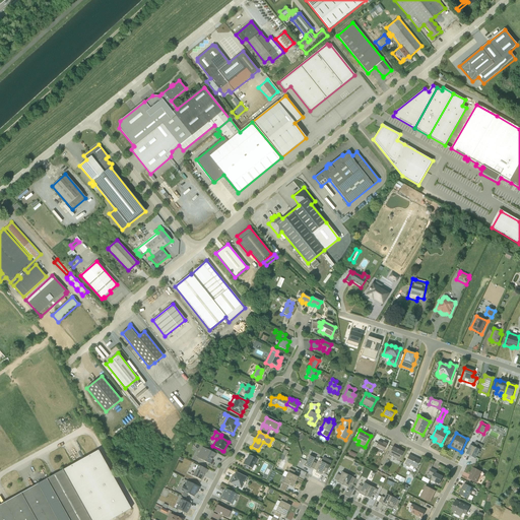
[(383,452),(387,444),(383,442),(382,444),(378,441),(377,443),(374,442),(372,447),(375,448),(376,448),(374,450),(381,454),(382,451),(383,452)]
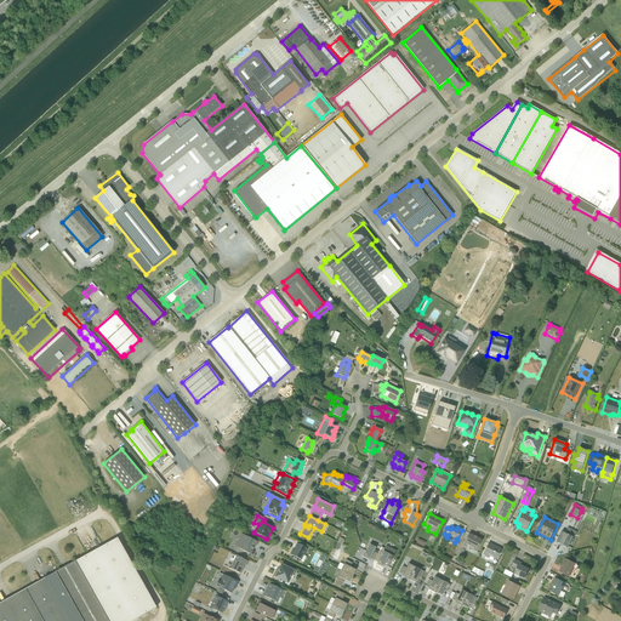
[(574,537),(577,533),(568,528),(567,531),(563,530),(557,542),(568,548),(574,537)]
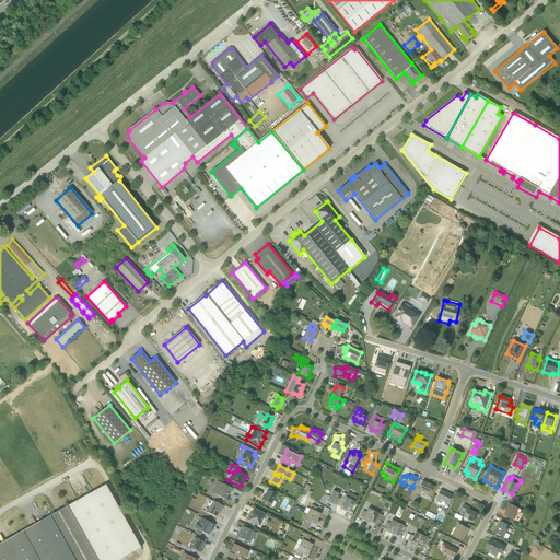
[(217,481),(211,493),(225,500),(230,493),(231,493),(233,489),(217,481)]
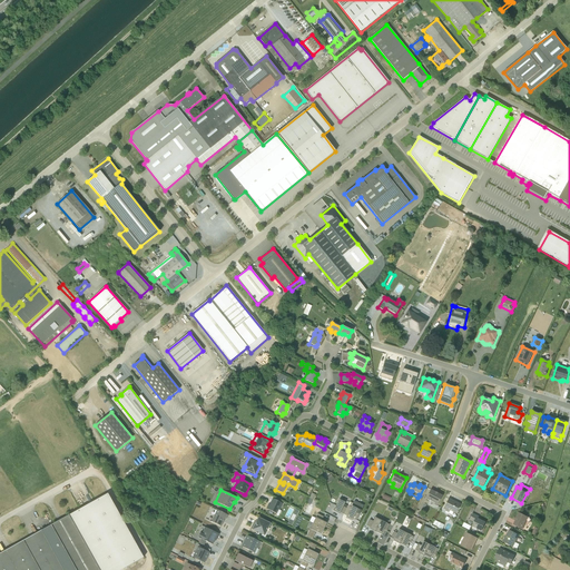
[(442,495),(430,490),(425,499),(433,503),(433,505),(436,507),(442,495)]
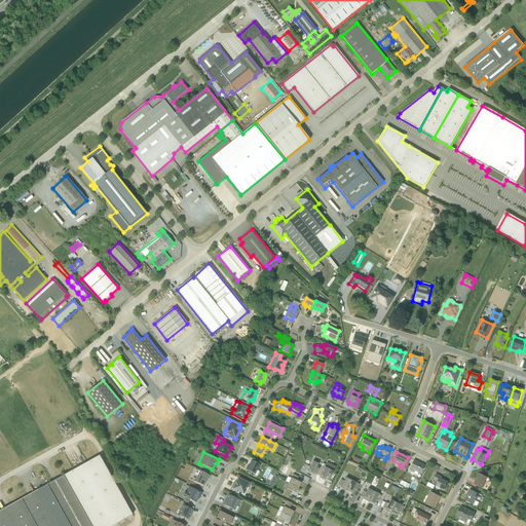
[(99,456),(0,511),(0,525),(112,525),(133,515),(99,456)]
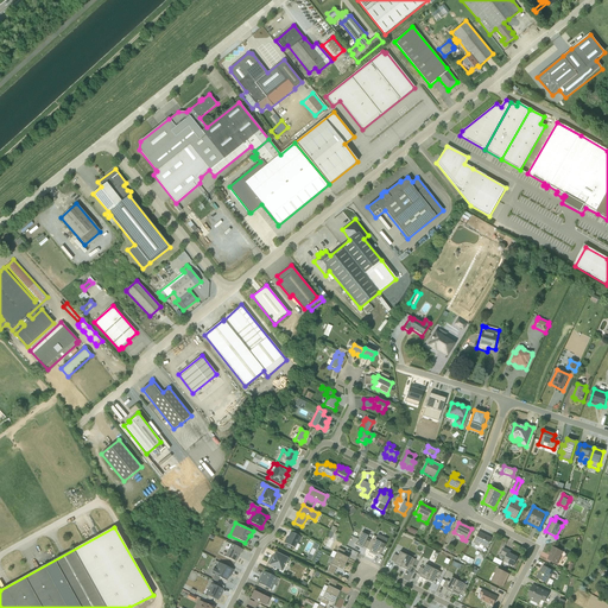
[(290,532),(287,538),(286,538),(284,543),(295,549),(293,550),(297,551),(299,545),(298,545),(302,537),(290,532)]
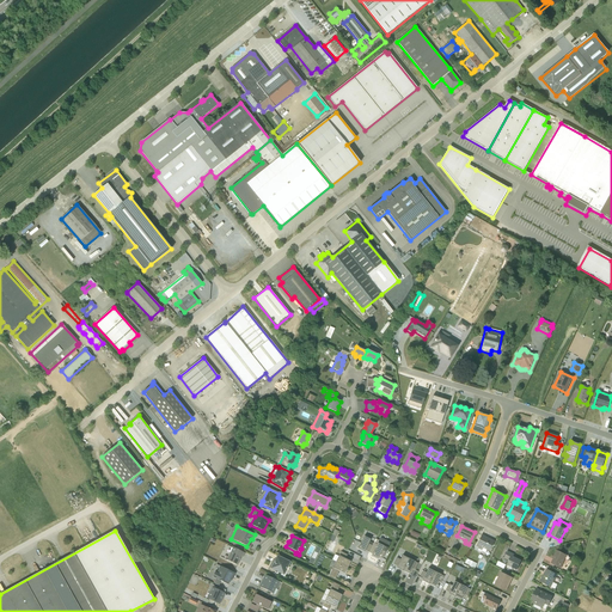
[(485,551),(489,552),(494,542),(481,536),(476,546),(478,548),(477,549),(484,552),(485,551)]
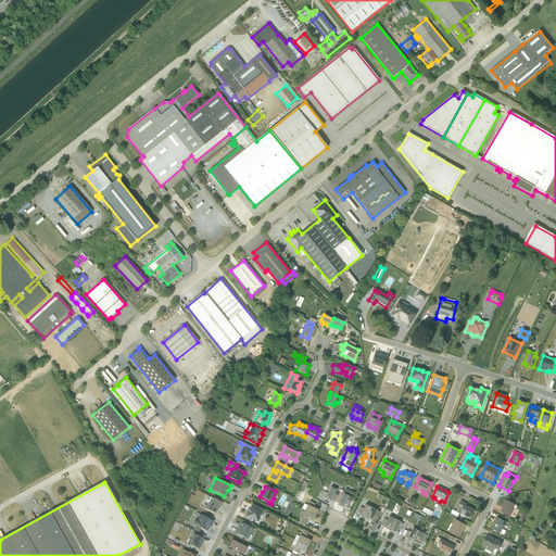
[(336,491),(330,488),(325,498),(329,501),(330,500),(335,502),(338,496),(338,495),(338,494),(335,492),(336,491)]
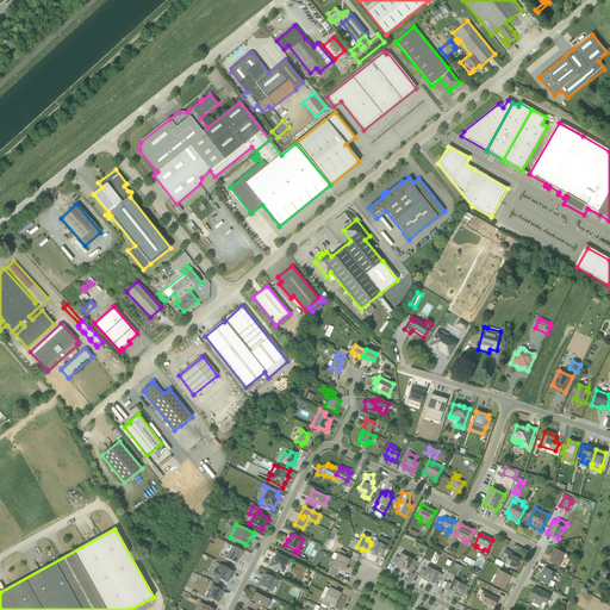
[(383,545),(375,542),(374,546),(371,545),(367,551),(371,553),(369,554),(374,556),(375,554),(380,558),(384,551),(380,549),(383,545)]
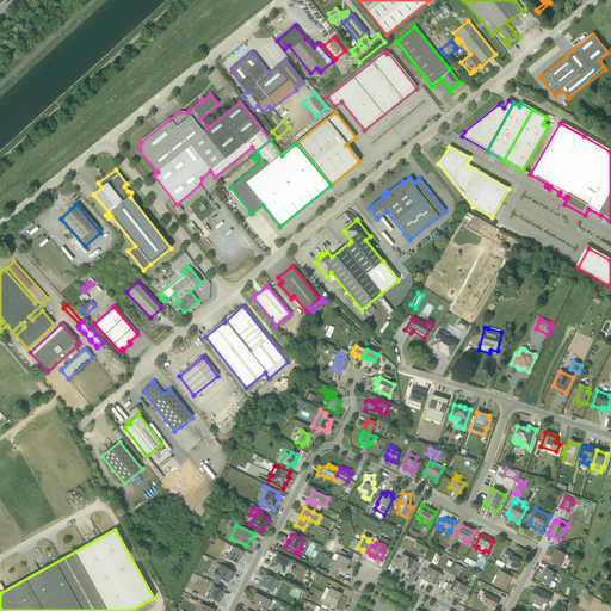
[(242,557),(245,553),(230,545),(228,551),(229,553),(226,560),(236,565),(241,556),(242,557)]
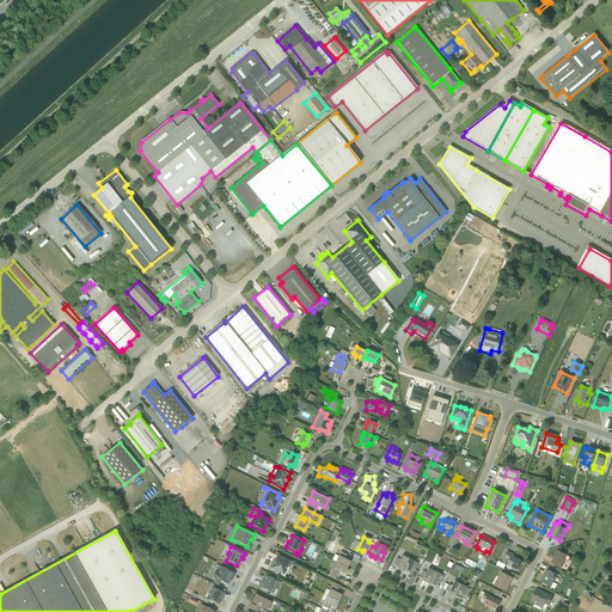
[(551,564),(561,569),(567,556),(556,550),(552,558),(554,560),(551,564)]
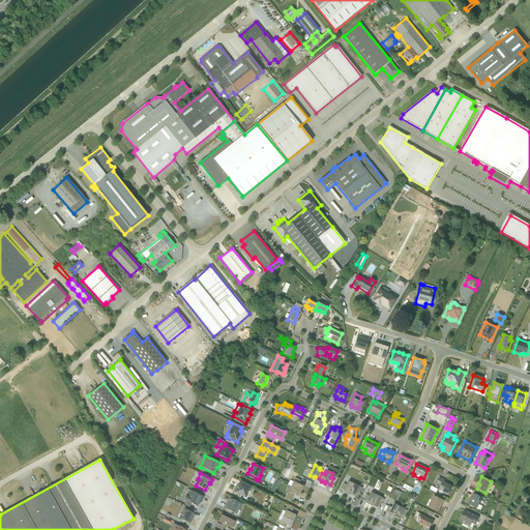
[(440,477),(437,483),(440,487),(440,488),(441,488),(439,492),(443,494),(443,493),(447,495),(451,486),(445,482),(445,480),(440,477)]
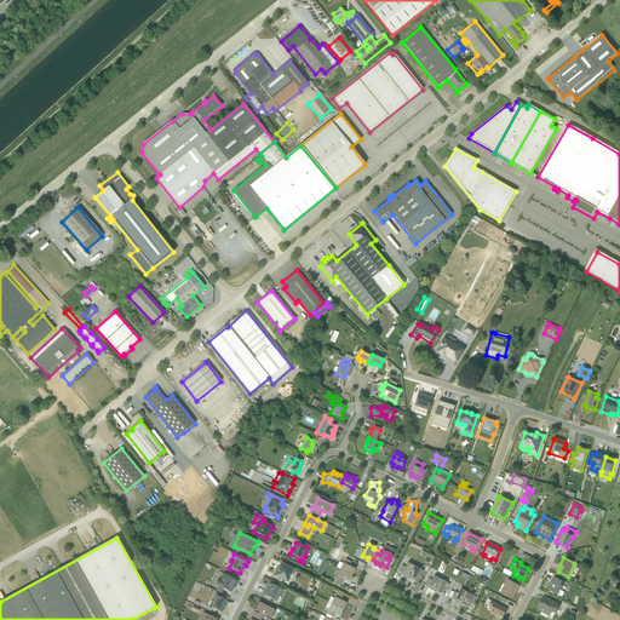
[(339,562),(336,568),(340,569),(351,575),(355,569),(349,567),(351,562),(345,560),(343,564),(339,562)]
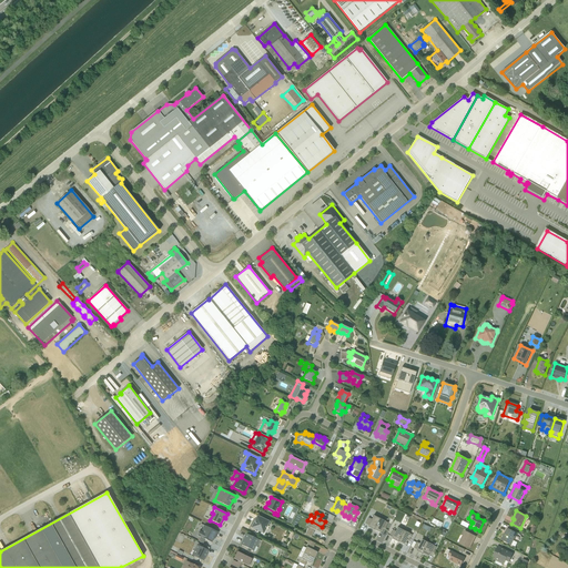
[(270,523),(270,521),(257,516),(256,516),(255,519),(253,521),(250,527),(257,531),(256,531),(255,531),(253,535),(256,537),(256,536),(262,539),(266,530),(265,530),(267,527),(270,523)]
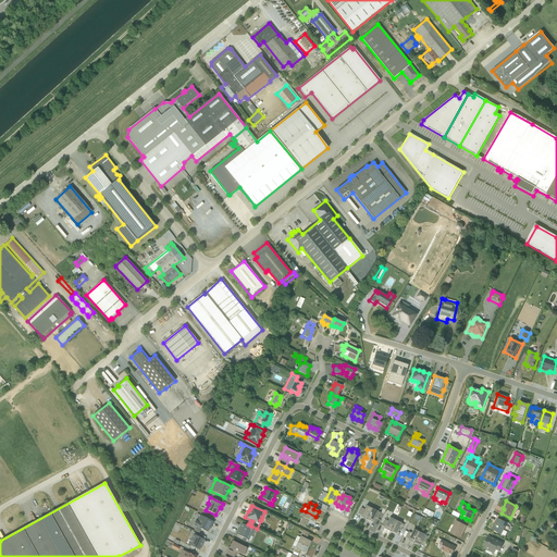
[(358,514),(362,517),(362,518),(366,520),(371,509),(366,506),(363,509),(360,508),(358,514)]
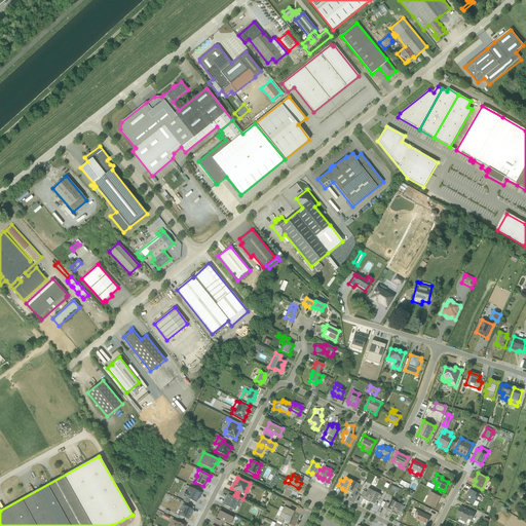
[(357,490),(359,485),(350,481),(345,491),(351,493),(352,494),(354,489),(357,490)]
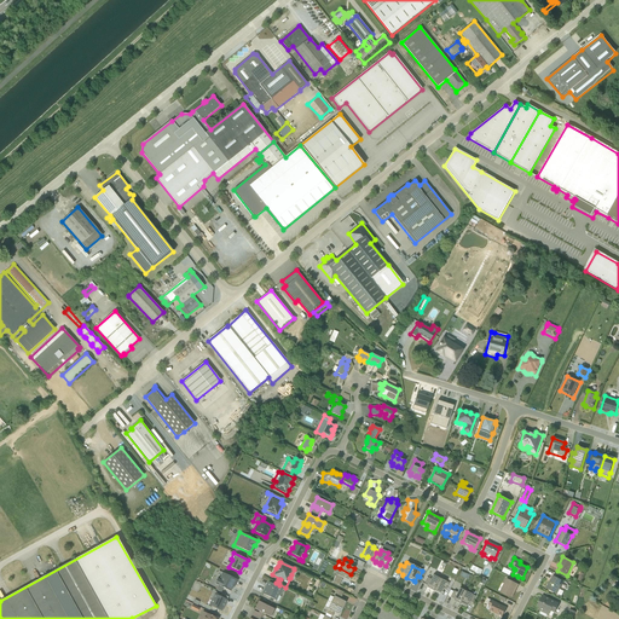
[(348,580),(351,574),(340,568),(333,582),(339,585),(342,578),(348,580)]
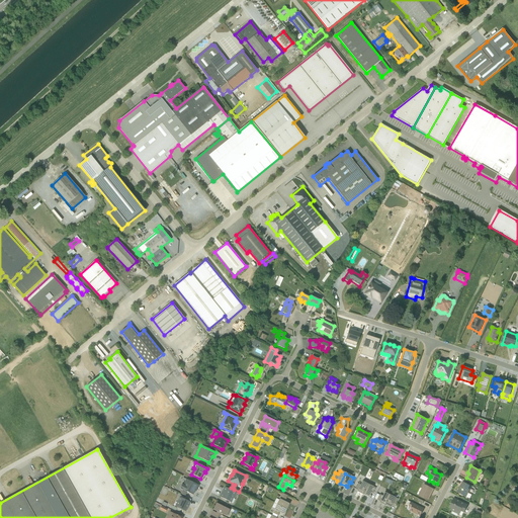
[(187,493),(193,496),(194,492),(195,492),(199,486),(186,479),(183,485),(181,485),(179,489),(182,490),(180,494),(185,496),(187,493)]
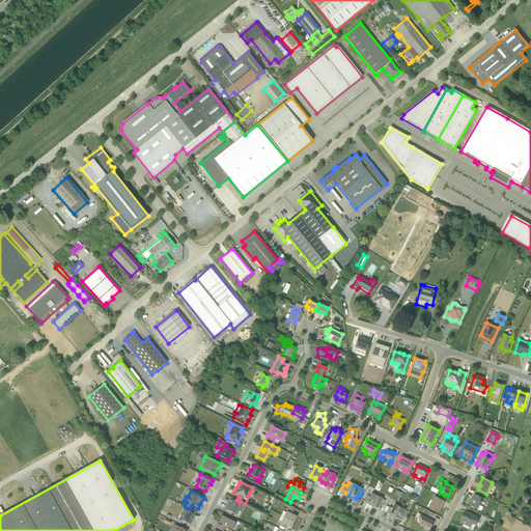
[(364,501),(368,503),(367,505),(371,507),(376,497),(371,494),(369,497),(366,496),(364,501)]
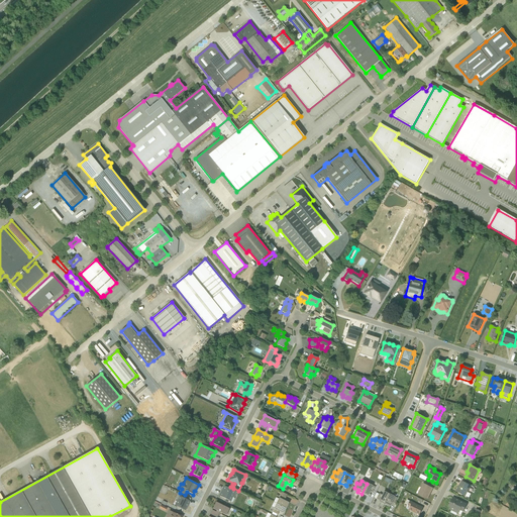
[(456,492),(466,497),(467,496),(468,494),(468,493),(472,486),(461,481),(456,492)]
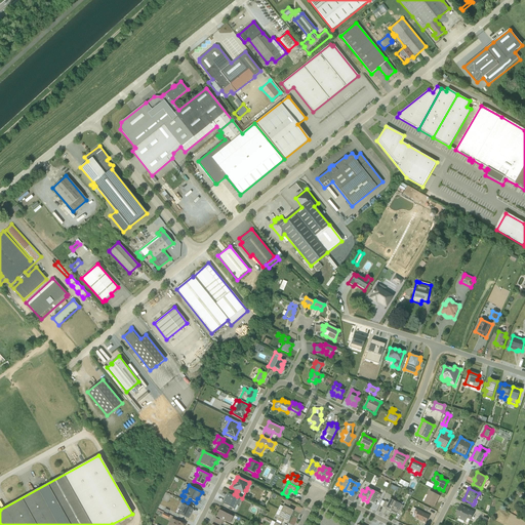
[(377,500),(380,495),(372,491),(367,501),(372,503),(373,503),(374,503),(376,499),(377,500)]
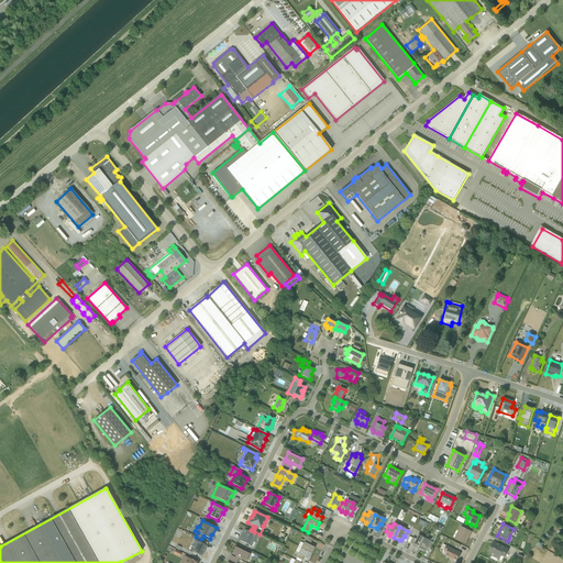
[(461,527),(455,538),(466,543),(472,532),(461,527)]
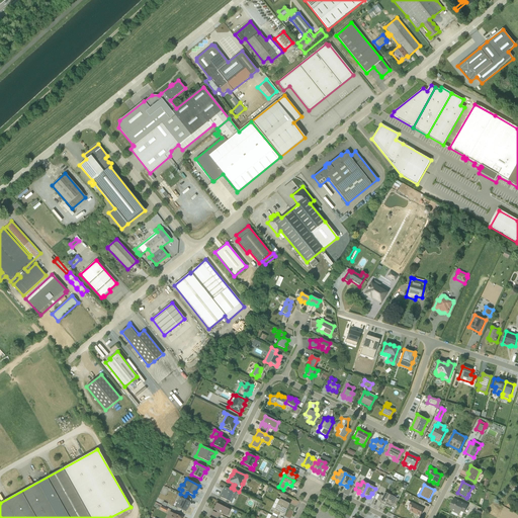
[(224,487),(219,497),(231,503),(233,499),(234,499),(237,494),(235,492),(236,491),(231,488),(230,490),(224,487)]
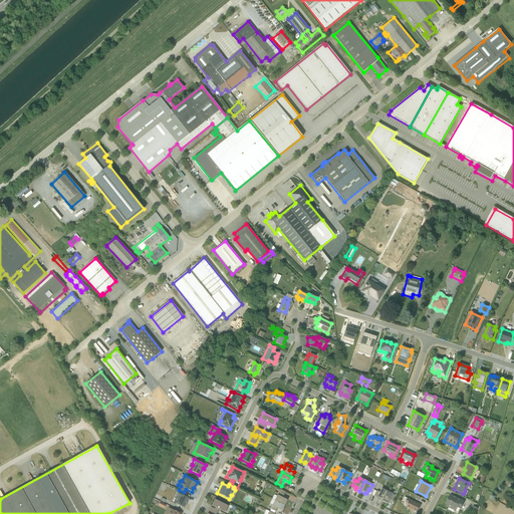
[(371,495),(378,498),(377,500),(381,501),(387,492),(381,489),(379,492),(376,491),(375,491),(373,490),(371,495)]
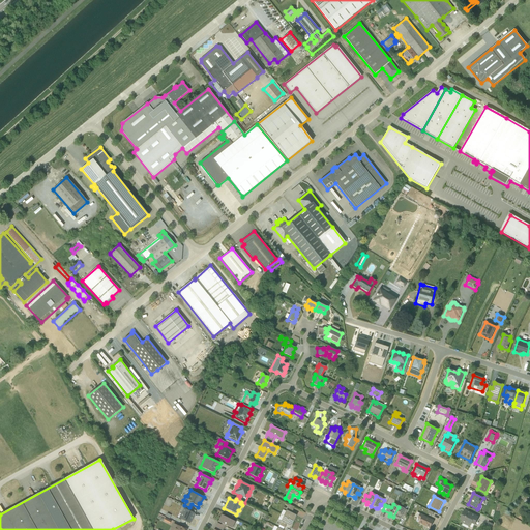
[(283,517),(293,521),(296,516),(291,513),(294,507),(289,505),(285,511),(282,510),(280,514),(283,517)]
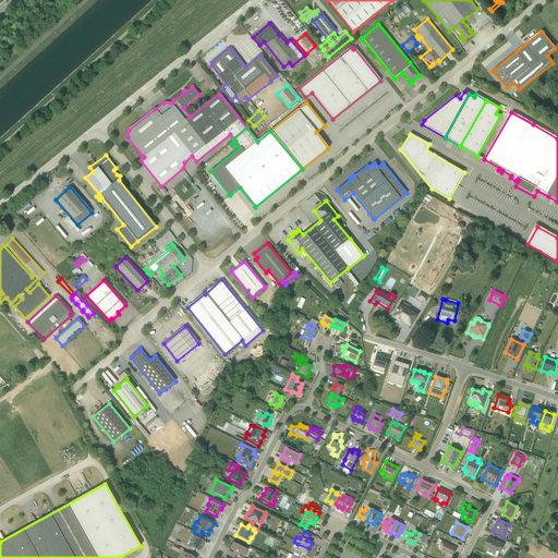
[(199,552),(205,542),(205,541),(205,538),(199,535),(199,536),(194,534),(193,535),(187,546),(191,547),(195,549),(199,552)]
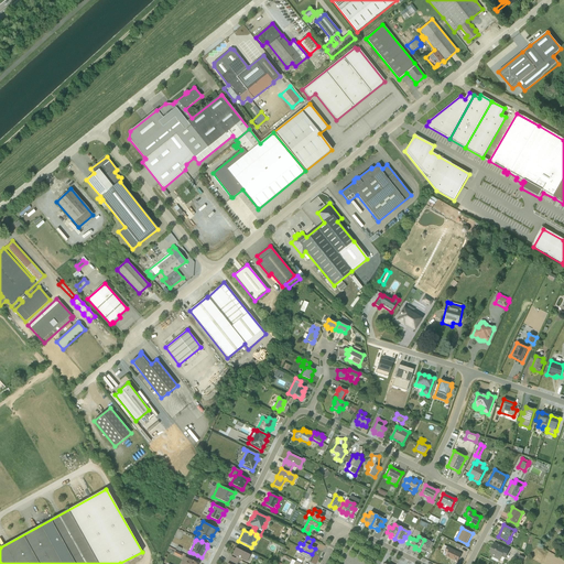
[(430,550),(433,543),(424,540),(419,550),(424,553),(425,553),(427,549),(430,550)]
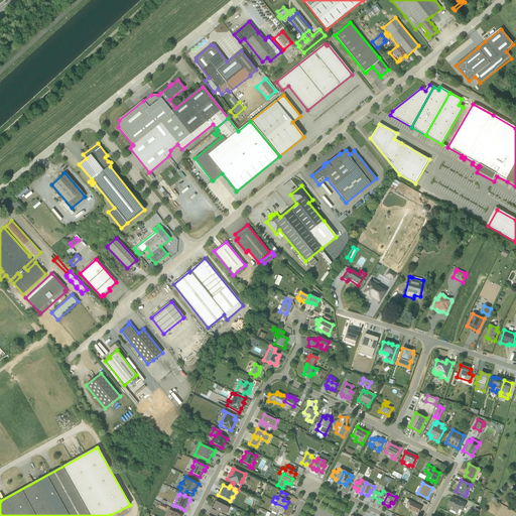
[(452,499),(448,504),(452,505),(449,509),(458,514),(458,513),(460,514),(461,510),(463,511),(467,504),(455,498),(453,497),(452,499)]
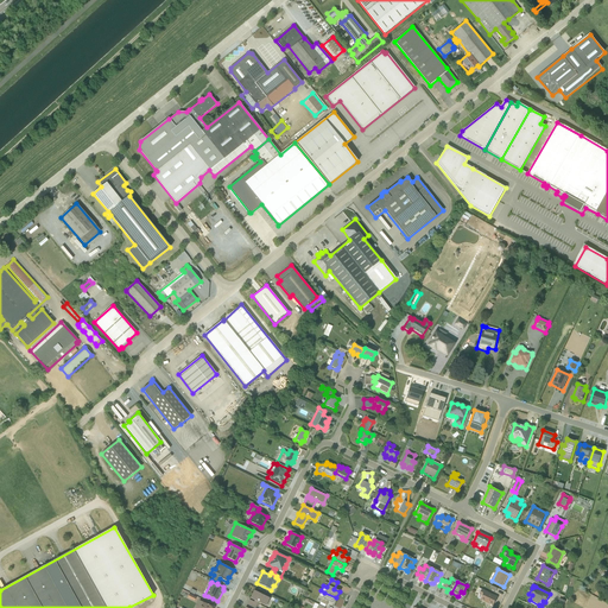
[(482,589),(479,588),(476,593),(482,596),(481,600),(493,607),(498,597),(482,589)]
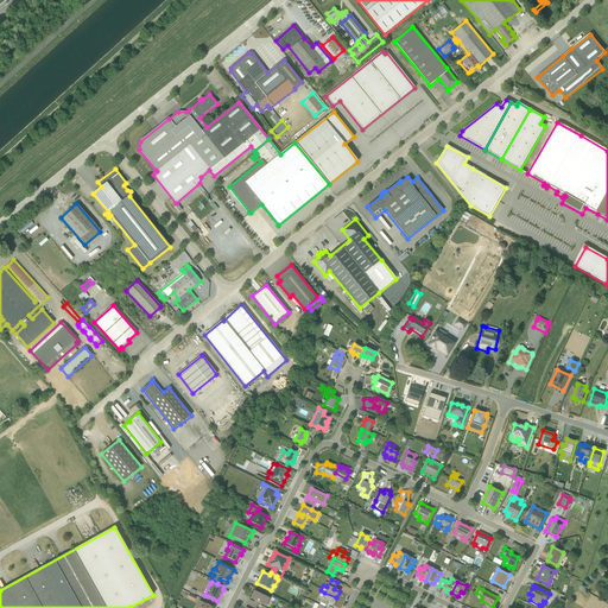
[(266,606),(270,599),(254,590),(249,599),(254,601),(253,602),(249,600),(245,607),(246,607),(254,607),(258,602),(266,606)]
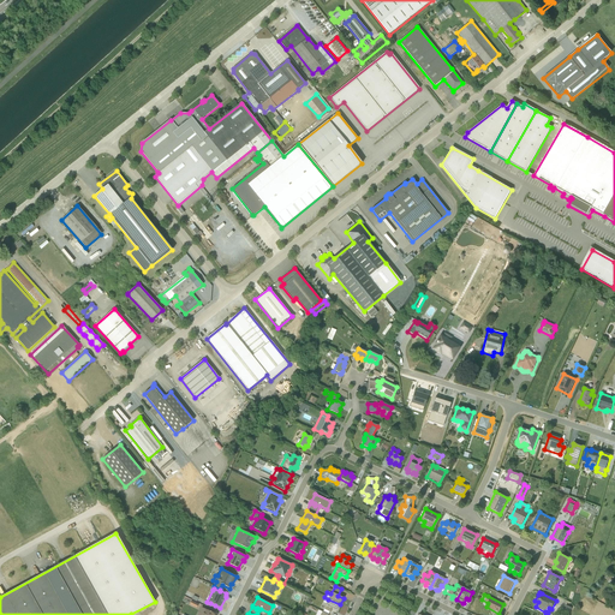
[(326,604),(323,609),(329,613),(332,609),(335,611),(336,610),(338,610),(340,604),(328,599),(324,598),(322,603),(326,604)]
